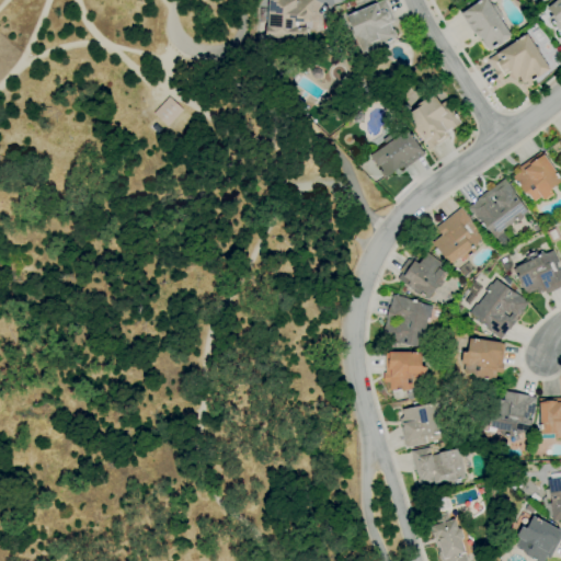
[(295,38),(267,37),(267,34),(265,34),(265,25),(266,25),(267,16),(260,15),(260,9),(267,9),(267,0),(312,0),(312,16),(309,15),(309,23),(305,23),(305,21),(297,21),(297,22),(298,22),(298,26),(297,26),(297,27),(307,27),(306,37),(295,36),(295,38)]
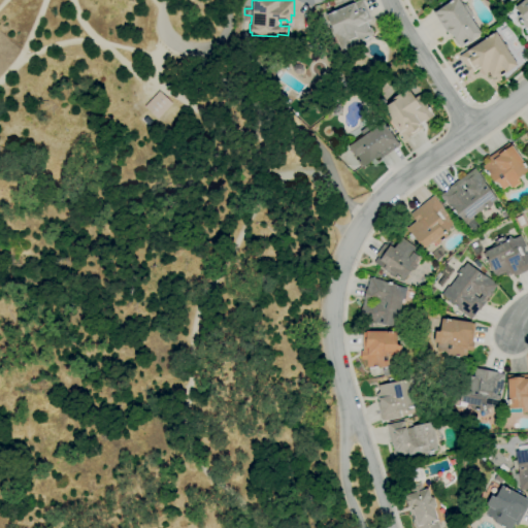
[(341,51),(326,14),(353,3),(354,3),(362,0),(371,20),(366,22),(369,29),(370,28),(372,34),(371,35),(372,36),(368,38),(363,40),(341,51)]
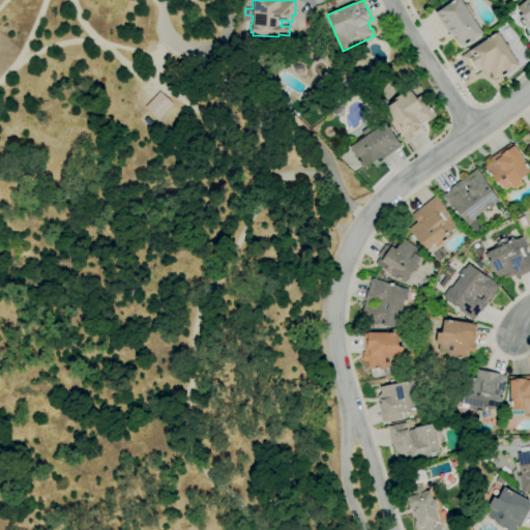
[(461,48),(451,34),(450,35),(436,12),(453,0),(460,0),(462,4),(467,4),(475,17),(471,19),(481,34),(461,48)]
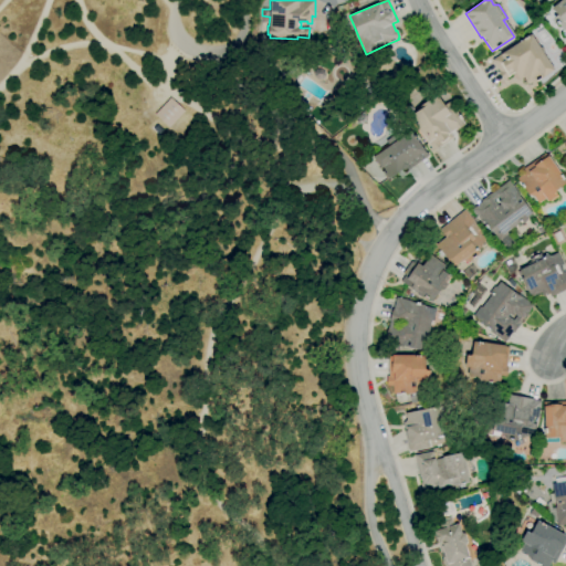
[(565,37),(565,38),(553,21),(558,17),(552,8),(561,0),(565,0),(565,37)]
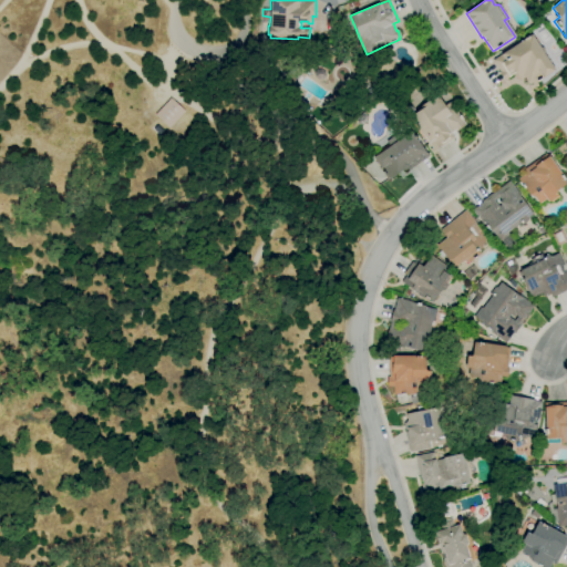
[(543,42),(537,33),(543,30),(549,39),(543,42)]
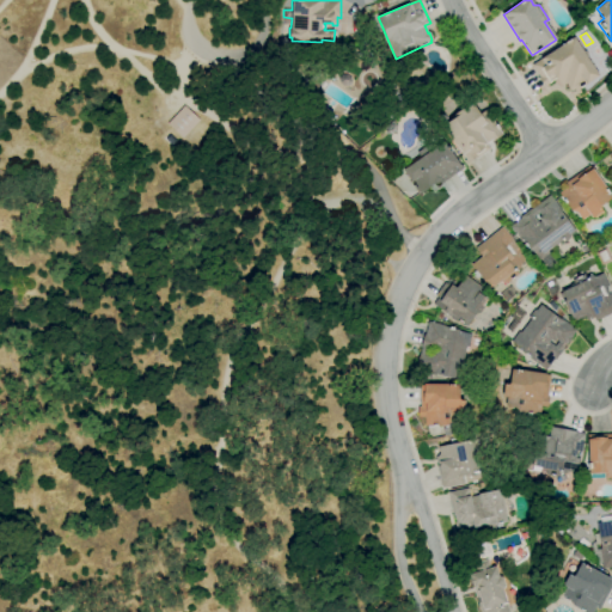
[(571,93),(565,85),(561,89),(555,80),(544,87),(538,78),(539,77),(531,66),(574,37),(581,50),(586,51),(588,55),(587,60),(599,75),(571,93)]
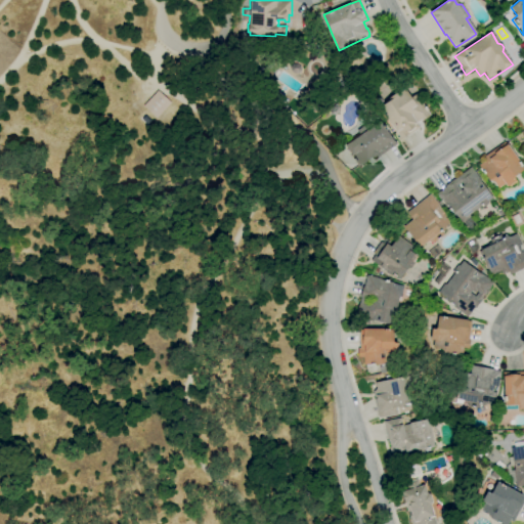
[(304,49),(302,45),(309,41),(312,46),(304,49)]
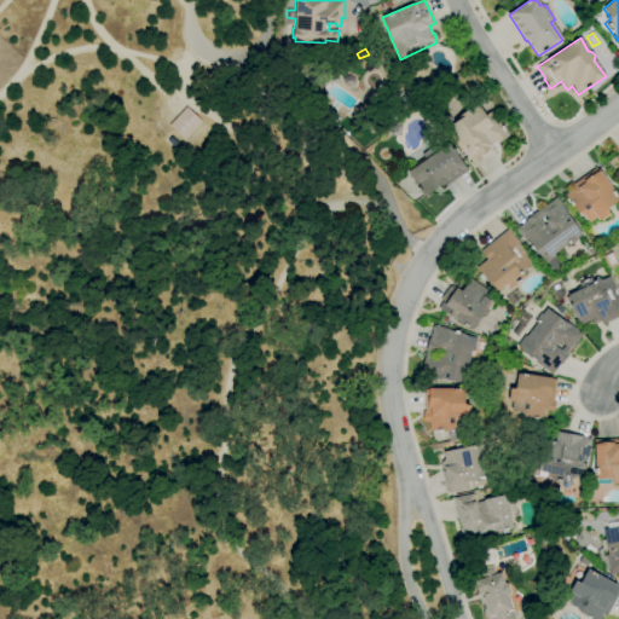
[(470,166),(469,163),(470,161),(467,156),(468,156),(455,136),(453,137),(450,132),(451,131),(446,123),(467,109),(469,113),(481,104),(492,120),(496,117),(502,127),(503,126),(505,129),(504,129),(509,136),(497,144),(496,143),(492,145),(496,151),(482,160),(481,160),(470,166)]
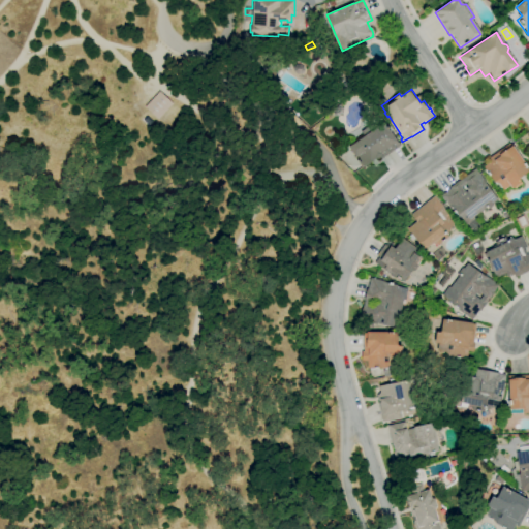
[(157,119),(145,106),(159,91),(173,103),(157,119)]
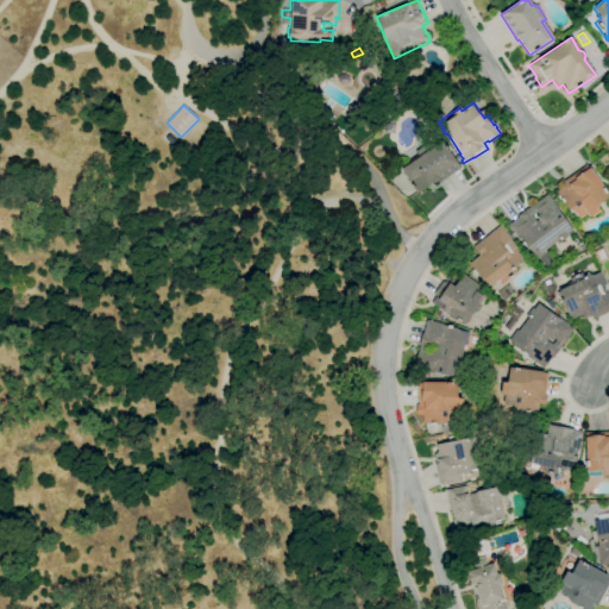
[(416,192),(414,188),(413,188),(410,184),(412,183),(410,181),(409,182),(401,169),(419,156),(415,151),(431,140),(435,145),(440,142),(458,165),(462,164),(463,165),(440,181),(439,180),(433,184),(432,182),(420,192),(419,190),(416,192)]
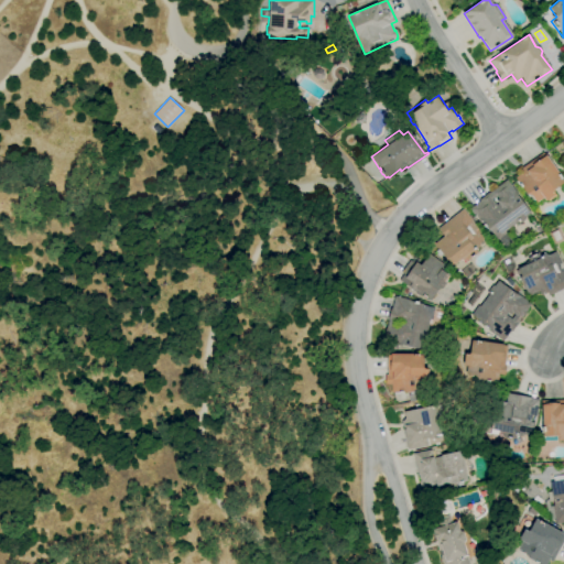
[(537,203),(531,195),(527,194),(522,186),(521,187),(519,184),(514,177),(523,172),(521,169),(551,147),(553,150),(546,155),(563,179),(563,181),(552,191),(554,194),(545,201),(543,197),(537,203)]
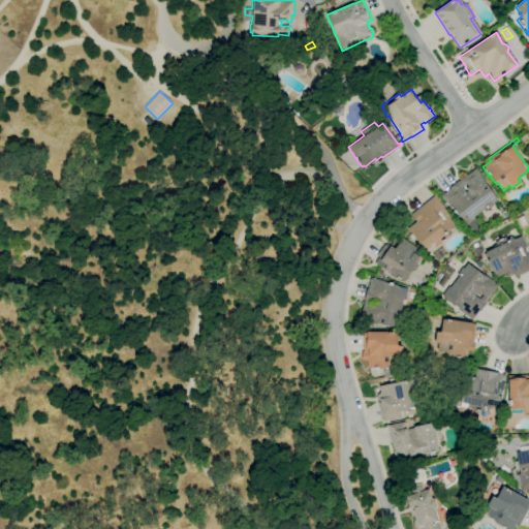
[(473,231),(467,223),(466,224),(459,216),(459,217),(456,213),(455,214),(453,211),(454,210),(452,207),(450,208),(440,195),(449,188),(449,187),(459,180),(459,181),(475,168),(487,183),(486,183),(498,198),(496,199),(504,210),(500,213),(494,205),(487,210),(486,208),(473,217),(474,218),(474,219),(479,226),(473,231)]
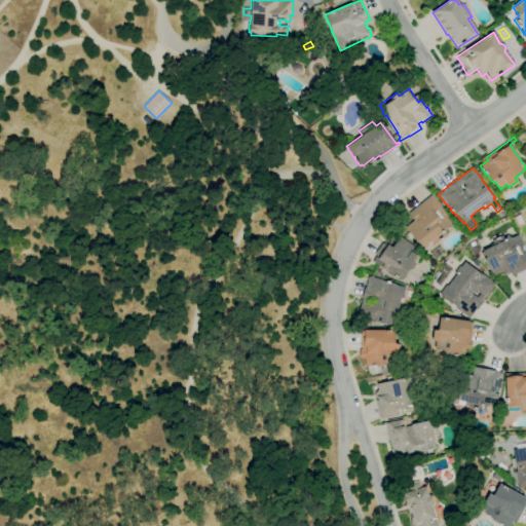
[(423,248),(418,240),(417,241),(413,236),(410,238),(406,234),(409,232),(405,227),(414,220),(409,214),(431,195),(441,208),(439,210),(442,215),(446,212),(454,222),(447,227),(448,228),(443,231),(446,235),(436,242),(434,240),(433,242),(427,243),(423,248)]
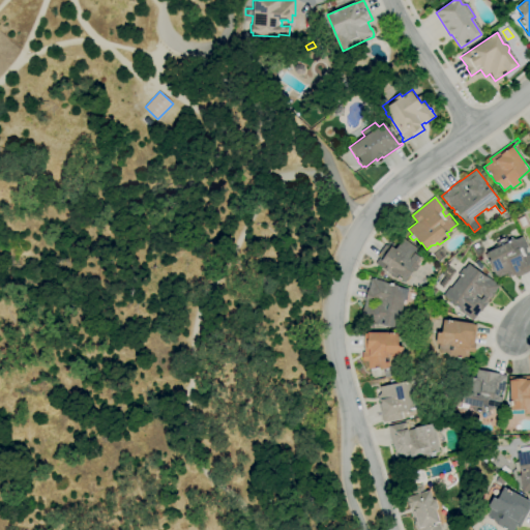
[(505,221),(503,214),(510,211),(512,216),(505,221)]
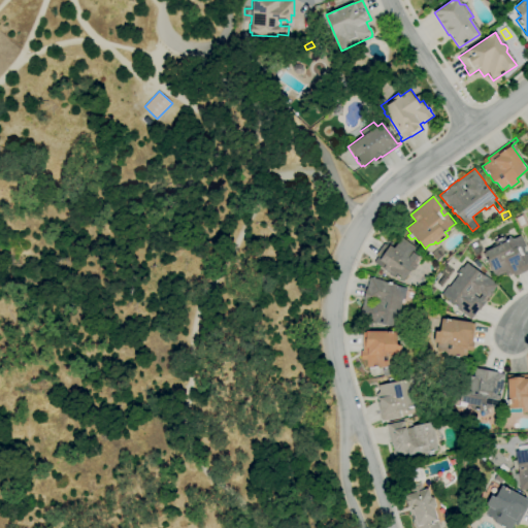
[(527,225),(519,229),(514,218),(523,213),(527,225)]
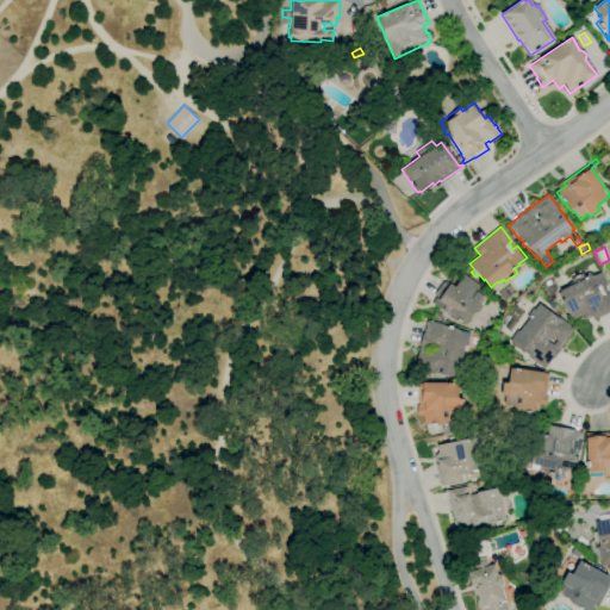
[(572,321),(562,302),(561,302),(558,293),(560,292),(560,291),(570,286),(568,284),(572,281),(571,278),(580,273),(583,278),(586,277),(587,279),(601,272),(607,285),(603,287),(607,293),(609,292),(609,311),(595,319),(592,316),(584,321),(583,316),(572,321)]
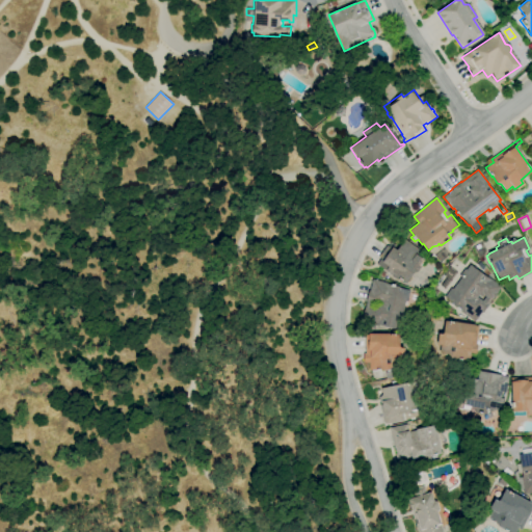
[(404,284),(391,273),(391,274),(377,264),(380,259),(378,257),(387,245),(388,246),(391,242),(395,245),(394,247),(397,249),(405,239),(427,255),(419,266),(420,266),(415,273),(413,271),(404,284)]
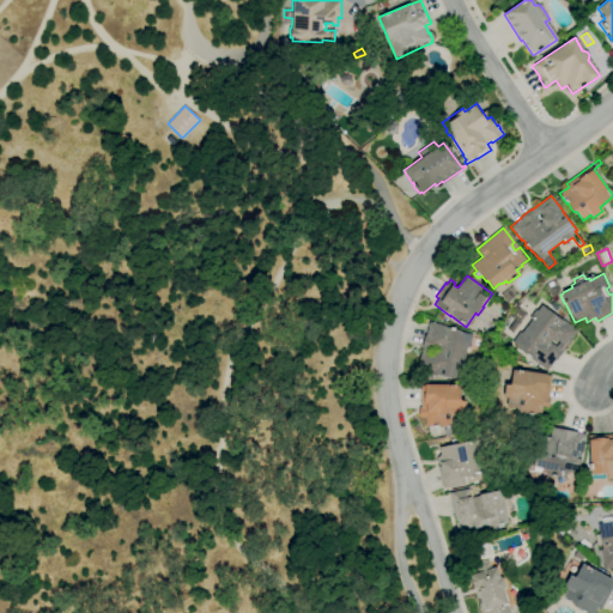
[(551,298),(545,284),(554,280),(559,291),(557,292),(558,295),(551,298)]
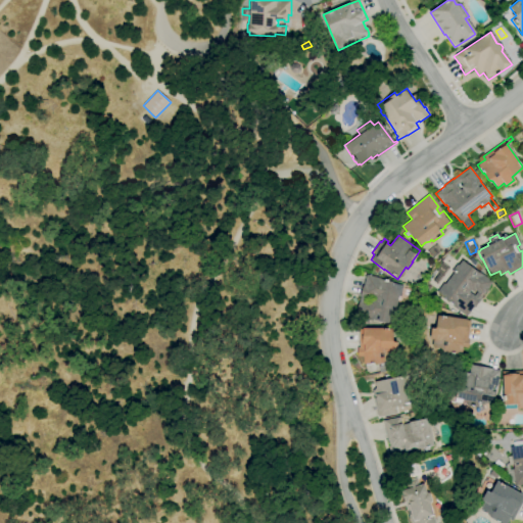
[(473,266),(468,260),(472,257),(476,263),(473,266)]
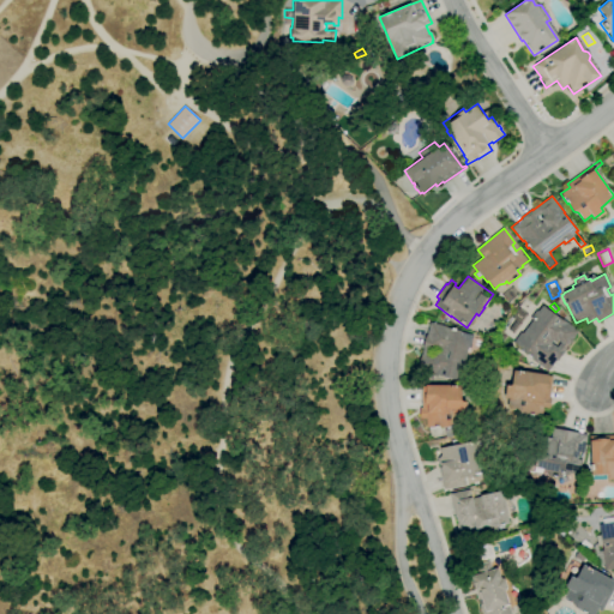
[(547,372),(533,361),(534,360),(522,351),(523,350),(513,343),(517,338),(512,335),(521,323),(525,327),(522,332),(522,333),(533,320),(530,319),(536,309),(539,311),(542,305),(567,324),(567,323),(578,331),(573,338),(575,338),(569,345),(557,361),(555,361),(547,372)]
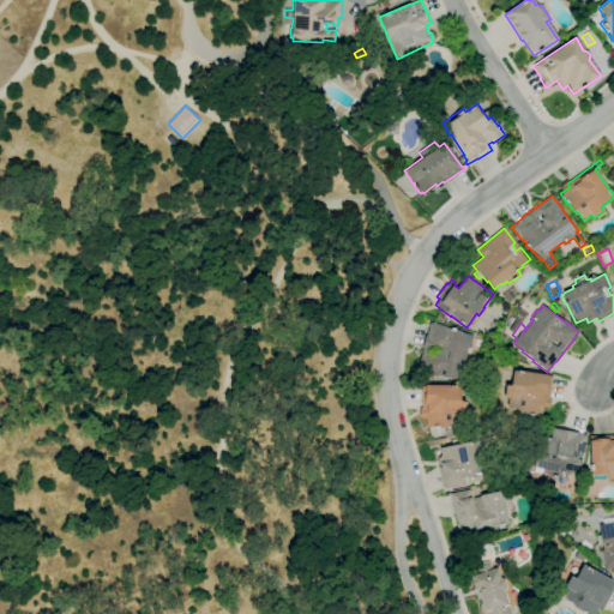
[(461,380),(417,371),(422,348),(425,336),(426,336),(429,323),(447,326),(446,327),(470,332),(467,354),(469,354),(468,359),(465,357),(461,380)]
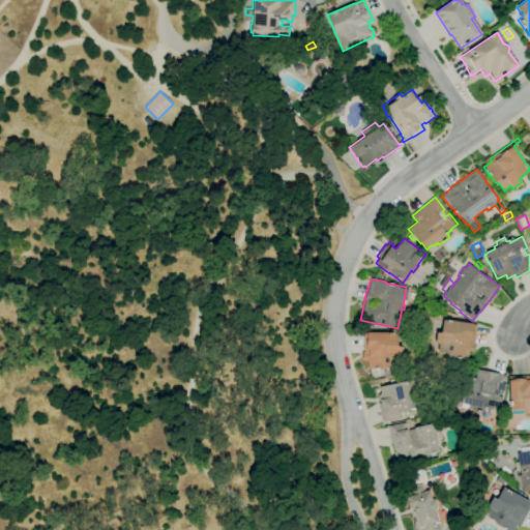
[(467,360),(446,356),(446,353),(437,351),(438,345),(435,344),(437,332),(440,333),(443,320),(448,321),(448,320),(452,321),(452,320),(473,324),(473,326),(476,326),(476,328),(478,328),(476,345),(475,345),(473,353),(469,352),(467,360)]
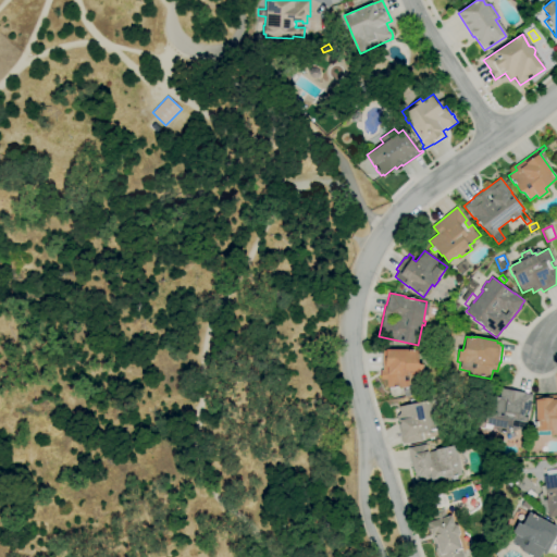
[(392,388),(392,387),(386,387),(386,380),(381,380),(381,370),(382,370),(382,349),(418,349),(418,363),(423,363),(423,375),(417,375),(417,384),(408,385),(405,387),(392,388)]
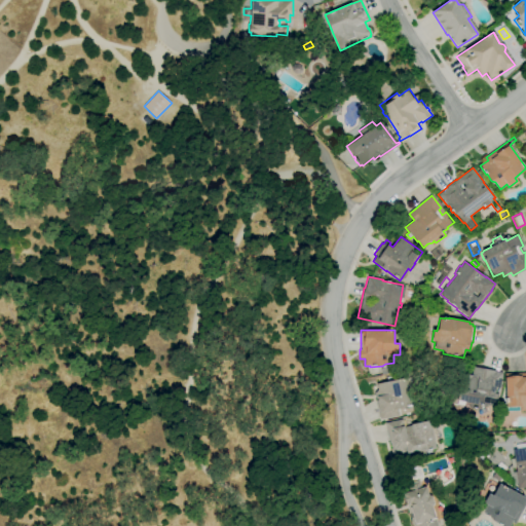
[(480,411),(468,409),(470,405),(462,404),(463,402),(456,400),(462,373),(472,374),(473,366),(495,371),(502,373),(499,388),(496,387),(494,393),(498,395),(495,407),(485,405),(485,407),(481,406),(480,411)]
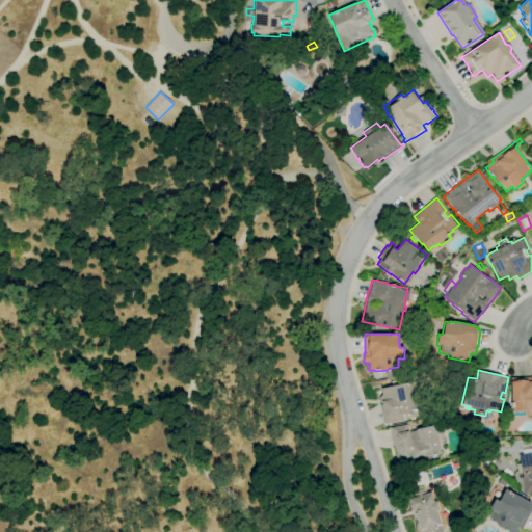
[(531,416),(527,417),(526,411),(525,411),(526,416),(512,417),(511,411),(511,407),(508,407),(508,402),(511,402),(510,382),(513,381),(524,380),(524,377),(531,377),(531,416)]
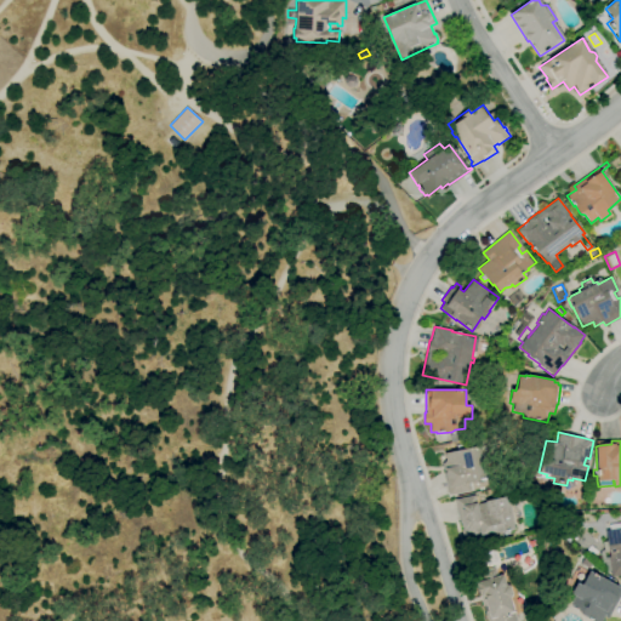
[(448,495),(442,461),(445,461),(444,454),(482,445),(483,451),(486,451),(488,459),(486,460),(490,478),(468,483),(471,491),(448,495)]
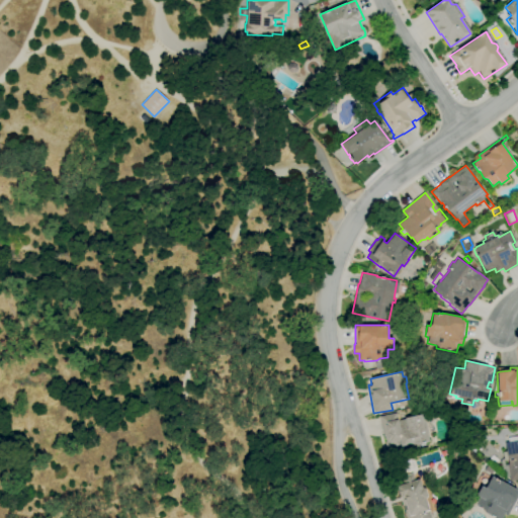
[(386,449),(379,417),(396,413),(396,414),(398,414),(399,421),(405,420),(405,418),(424,414),(429,441),(425,442),(421,443),(421,444),(401,448),(399,440),(398,441),(399,447),(386,449)]
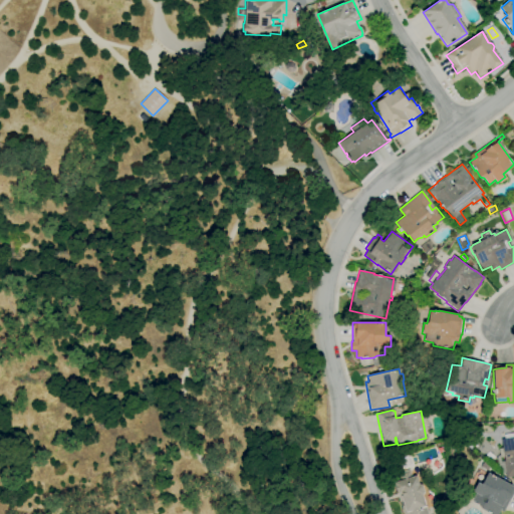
[(513,476),(506,478),(505,473),(498,474),(496,462),(504,461),(501,441),(500,442),(500,439),(502,439),(502,437),(504,437),(503,435),(513,433),(513,476)]
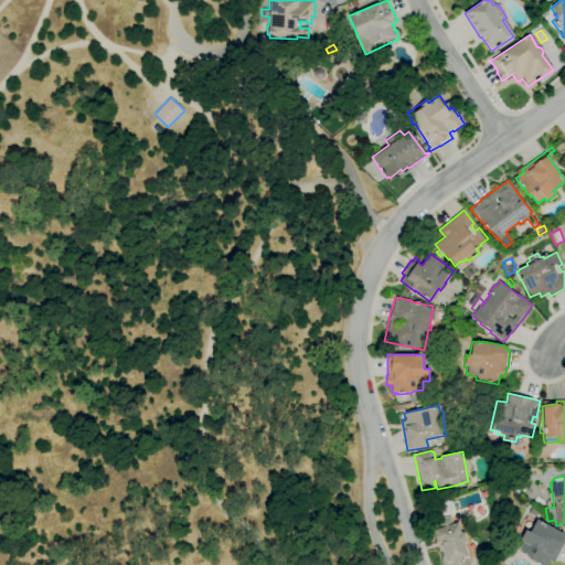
[(516,494),(508,488),(511,483),(516,487),(515,488),(519,491),(516,494)]
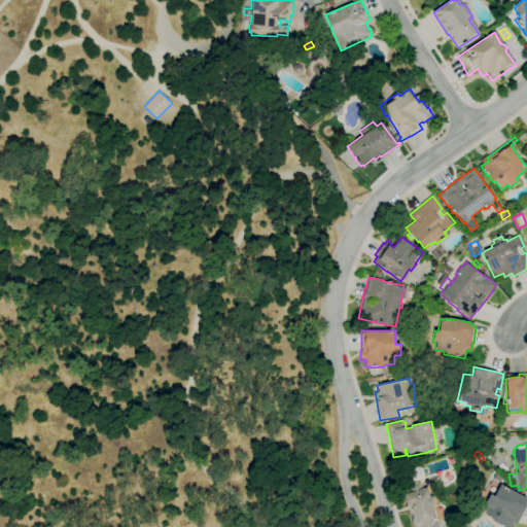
[(499,483),(493,479),(496,473),(502,478),(499,483)]
